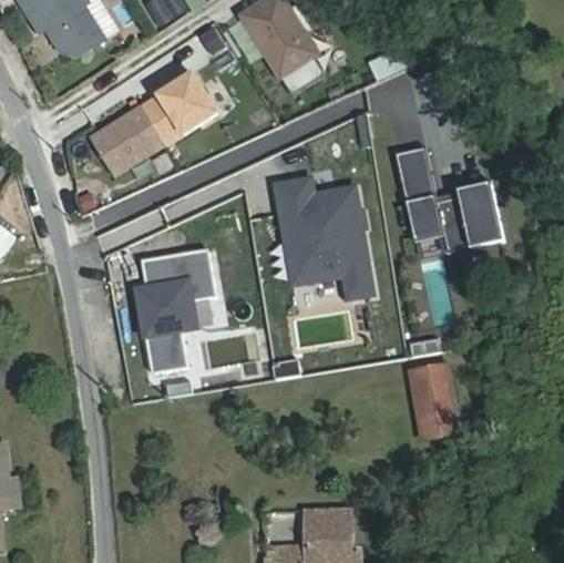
[(80,53),(104,37),(82,1),(84,0),(21,0),(40,29),(47,24),(62,48),(80,53)]
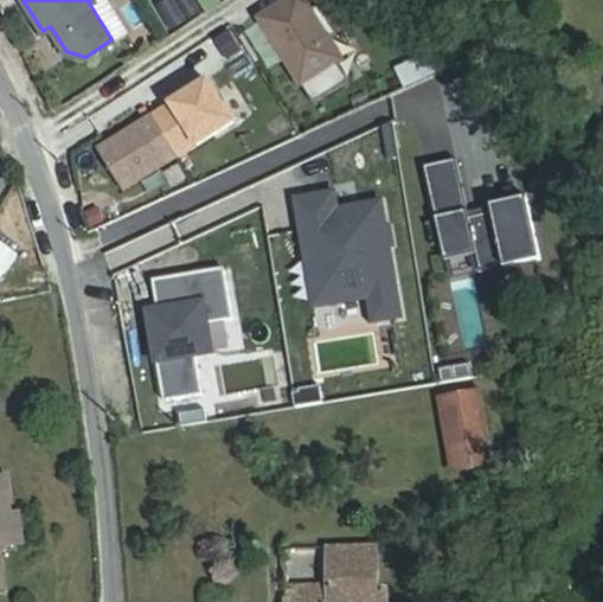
[(282,0),(258,15),(312,101),(346,79),(335,62),(341,58),(328,36),(335,32),(316,2),(307,8),(301,0),(282,0)]
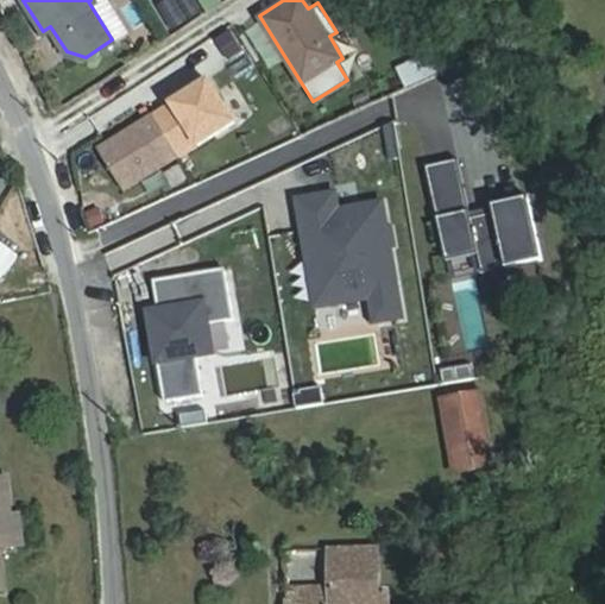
[(227,29),(213,37),(225,56),(239,48),(227,29)]
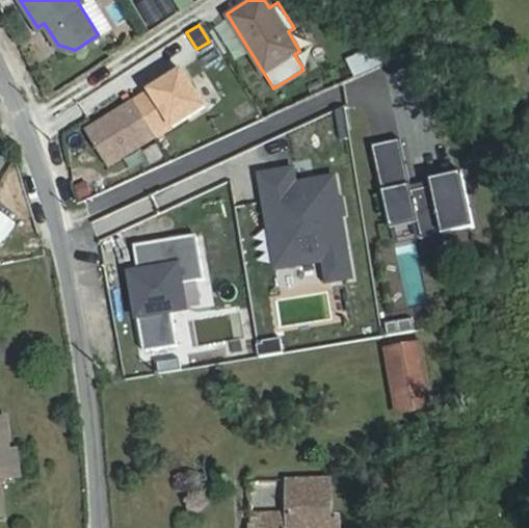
[(373,40),(345,53),(352,70),(381,56),(373,40)]
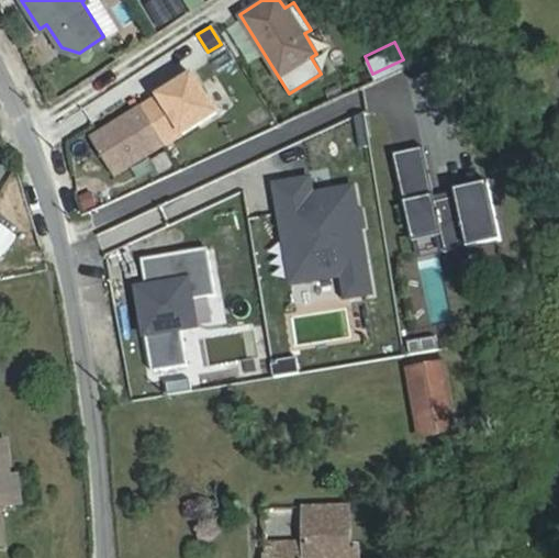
[(213,111),(190,74),(138,105),(161,143),(213,111)]
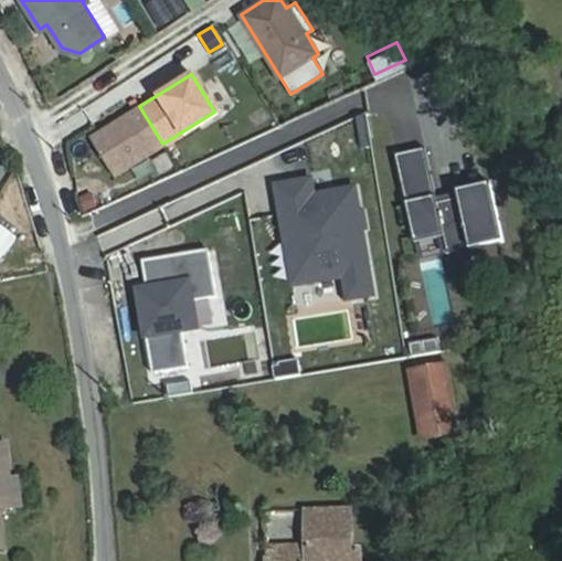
[(162,144),(139,106),(87,137),(110,175),(162,144)]
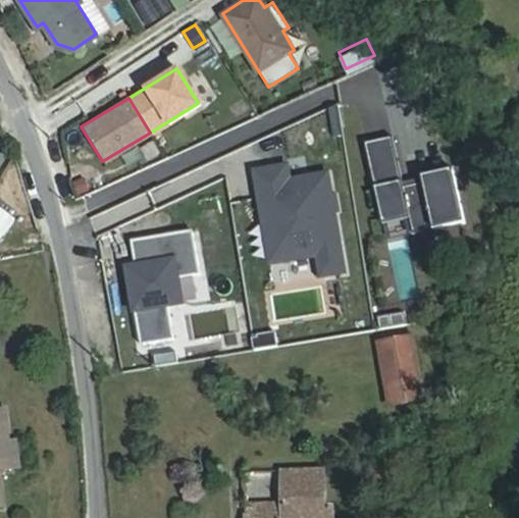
[(390,133),(363,139),(385,236),(462,218),(451,165),(400,177),(390,133)]
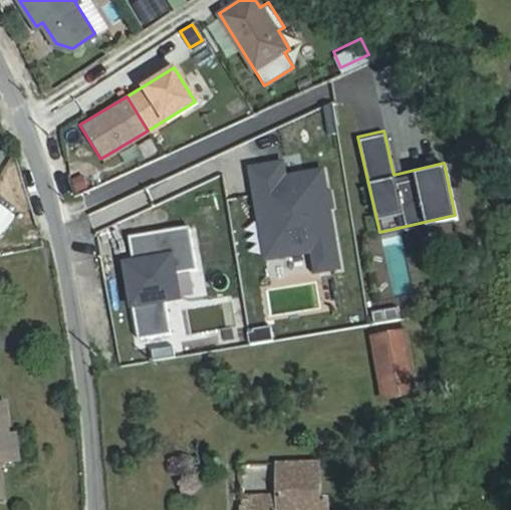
[(284,157),(245,163),(261,259),(309,251),(312,271),(340,266),(322,165),(286,171),(284,157)]
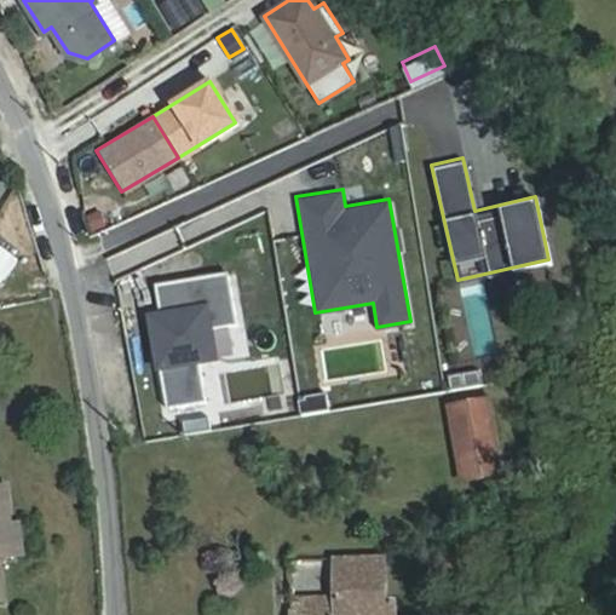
[(82,211),(90,229),(108,222),(102,203),(82,211)]
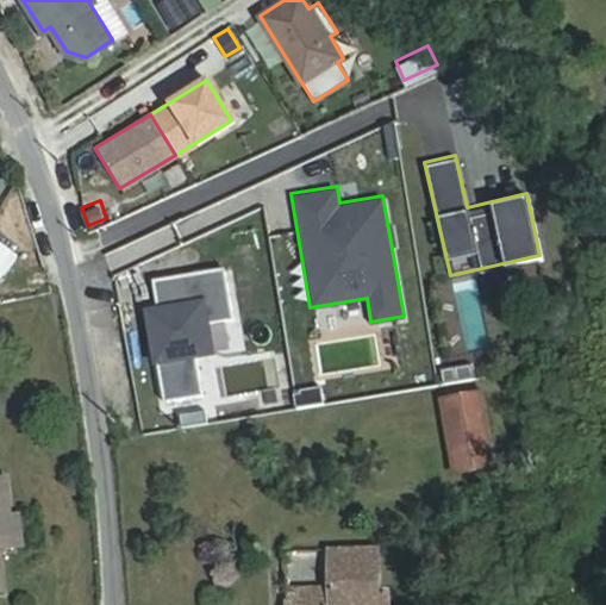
[(220,267),(152,278),(156,304),(142,306),(151,363),(156,362),(162,398),(199,392),(193,357),(214,354),(208,319),(229,316),(220,267)]
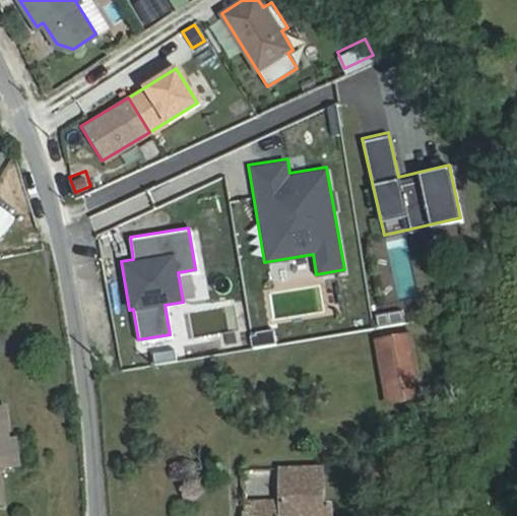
[(378,339),(389,401),(418,397),(408,333),(378,339)]
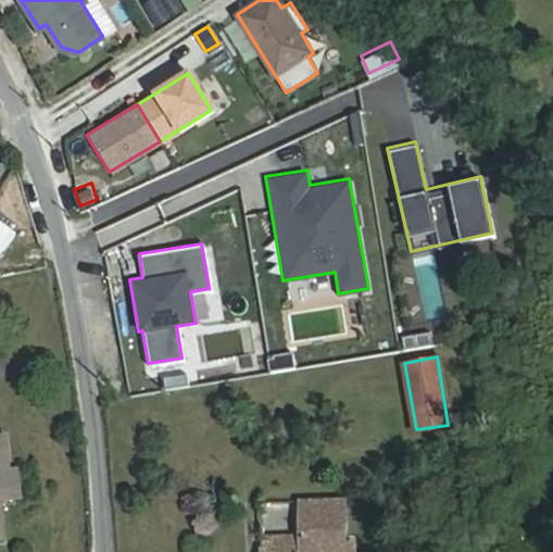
[(1,499),(11,498),(3,431),(0,431),(0,538),(5,538),(1,499)]
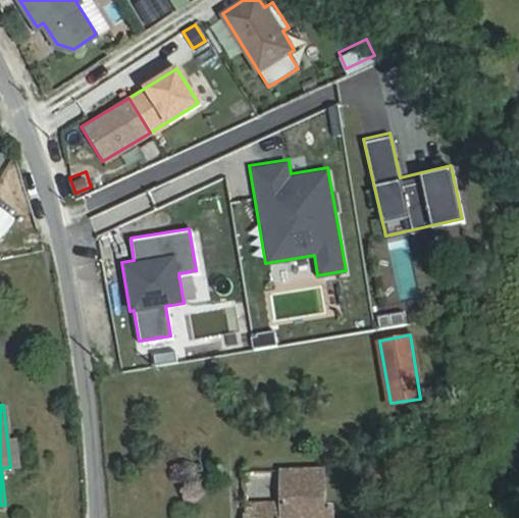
[(322,467),(281,468),(282,501),(246,502),(246,517),(331,517),(331,502),(323,502),(322,467)]
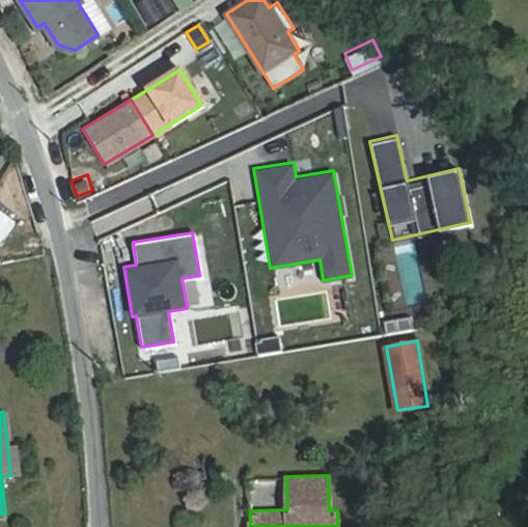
[(280,500),(281,484),(253,481),(252,498),(280,500)]
